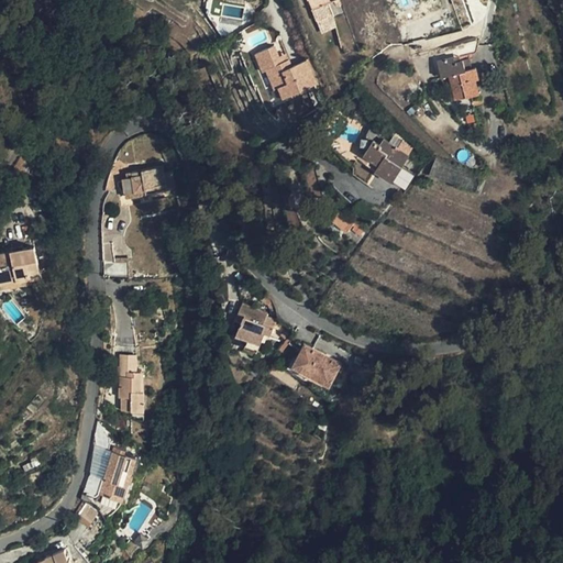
[(320,33),(335,29),(332,13),(322,15),(320,9),(313,11),(320,33)]
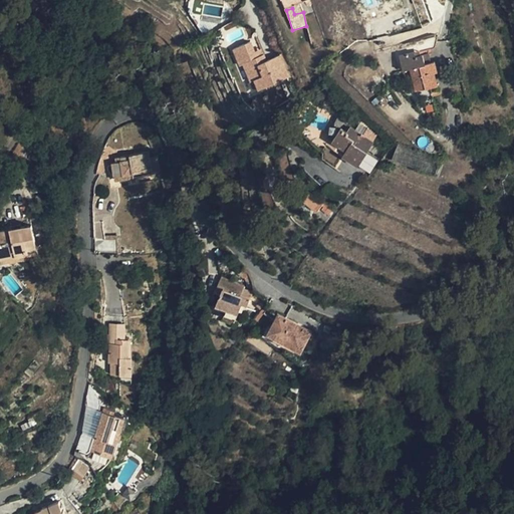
[(353,23),(358,29),(369,19),(365,14),(353,23)]
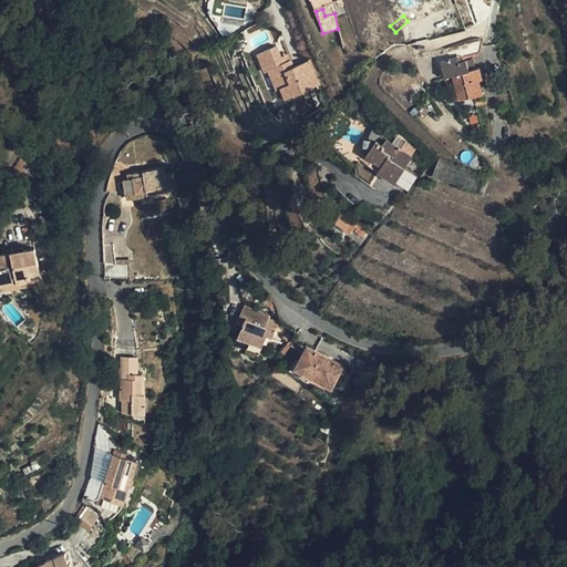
[(483,42),(470,45),(472,55),(481,53),(483,42)]
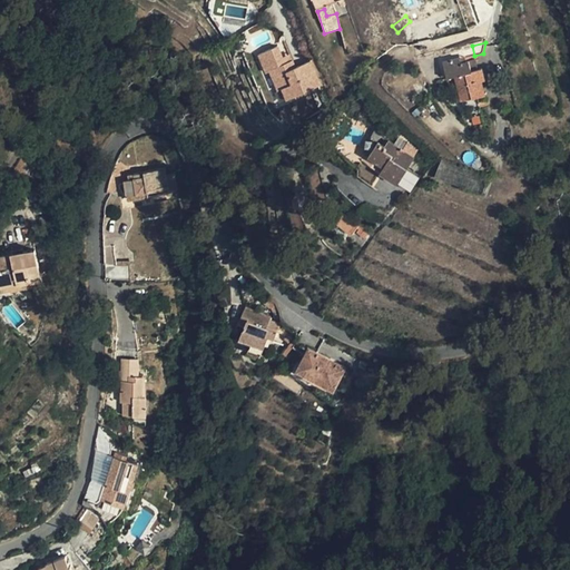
[(285,65),(283,58),(278,47),(259,55),(267,72),(271,71),(279,90),(284,89),(288,99),(321,86),(311,62),(295,69),(293,61),(285,65)]
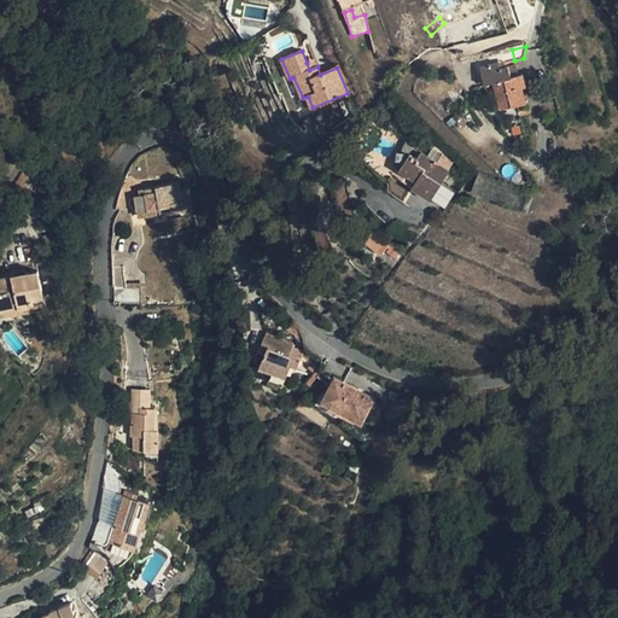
[(315,60),(307,63),(309,70),(318,66),(315,60)]
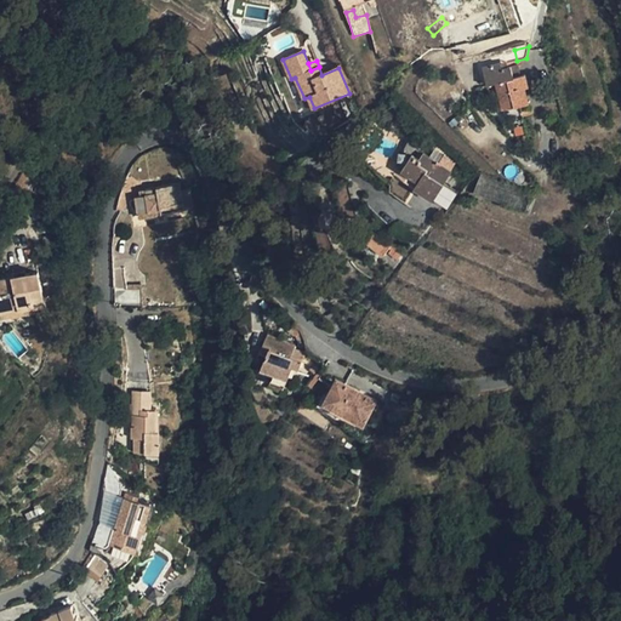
[(501,68),(500,63),(483,67),(488,85),(496,83),(503,109),(529,103),(524,87),(529,86),(525,74),(520,75),(518,64),(508,67),(501,68)]
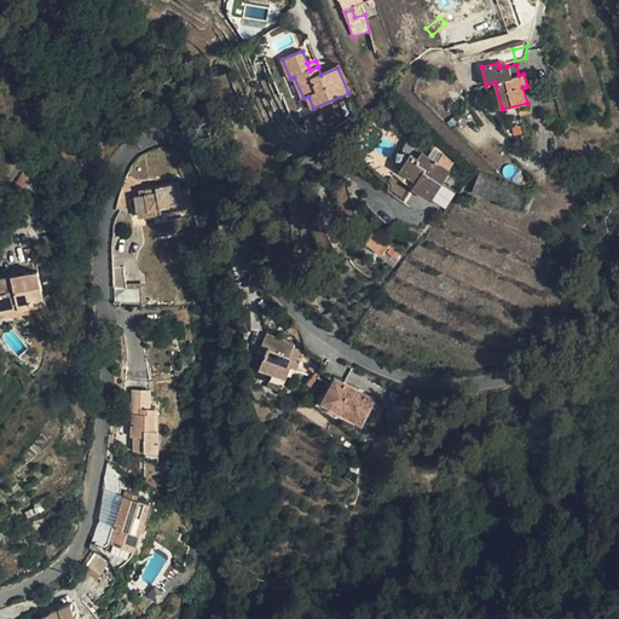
[(391,122),(389,125),(391,127),(392,129),(394,131),(398,131),(399,128),(400,126),(400,123),(398,121),(395,120),(393,121),(391,122)]
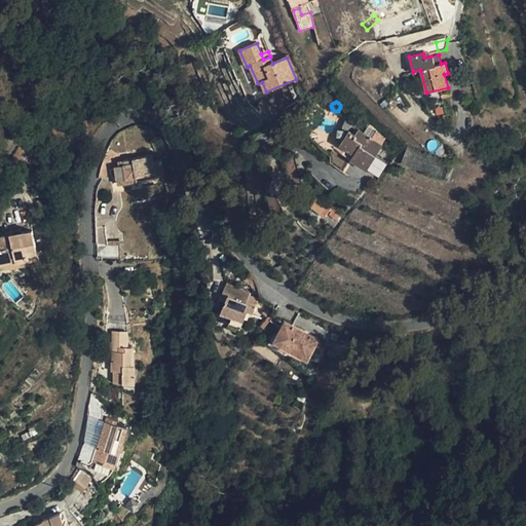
[(359,130),(364,123),(354,113),(346,122),(359,130)]
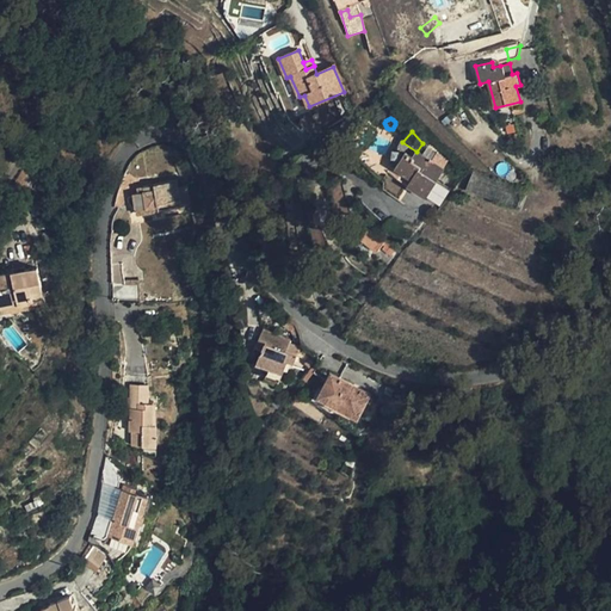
[(448,160),(423,143),(417,152),(413,156),(406,152),(395,168),(412,179),(408,185),(425,196),(444,168),(443,167),(448,160)]
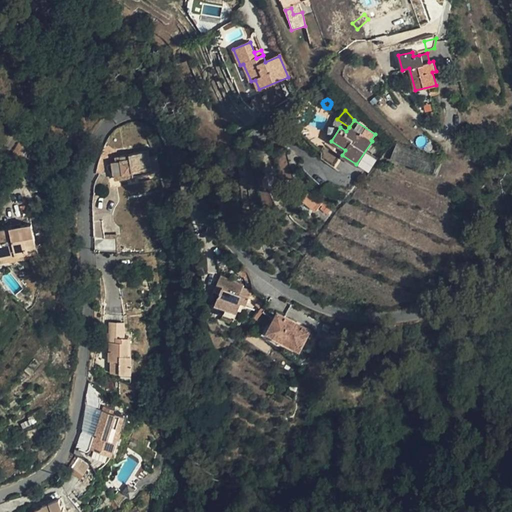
[(345,150),(331,141),(328,146),(342,155),(345,150)]
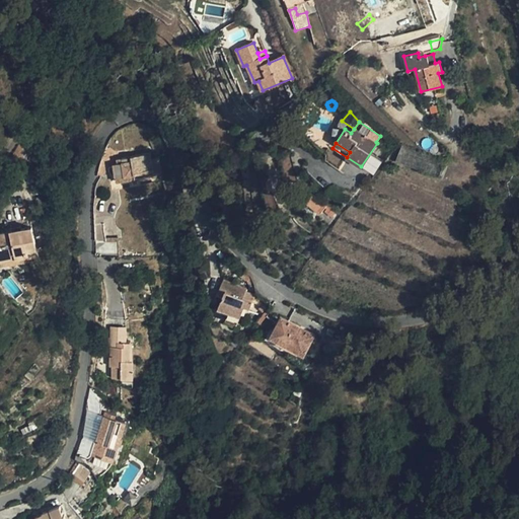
[(123,163),(118,164),(114,164),(117,182),(161,175),(158,159),(151,161),(150,154),(122,158),(123,163)]
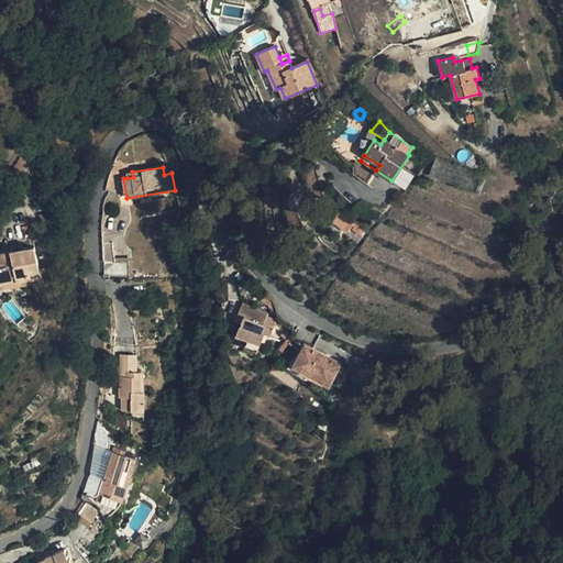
[(289,227),(298,225),(296,210),(287,212),(289,227)]
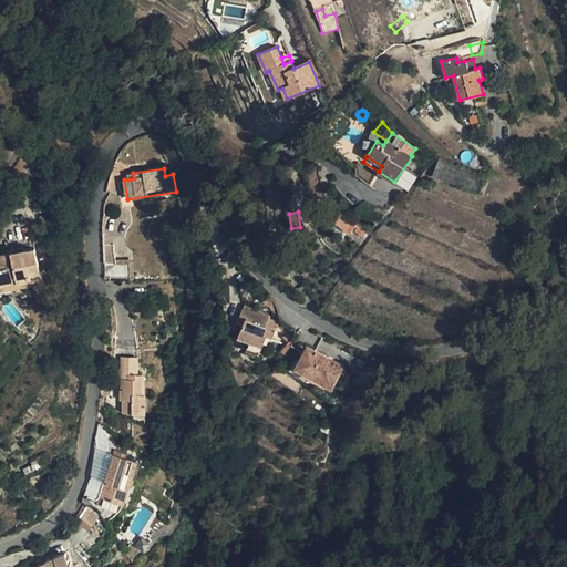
[(356,226),(359,222),(354,218),(352,222),(341,213),(334,222),(350,234),(356,226)]
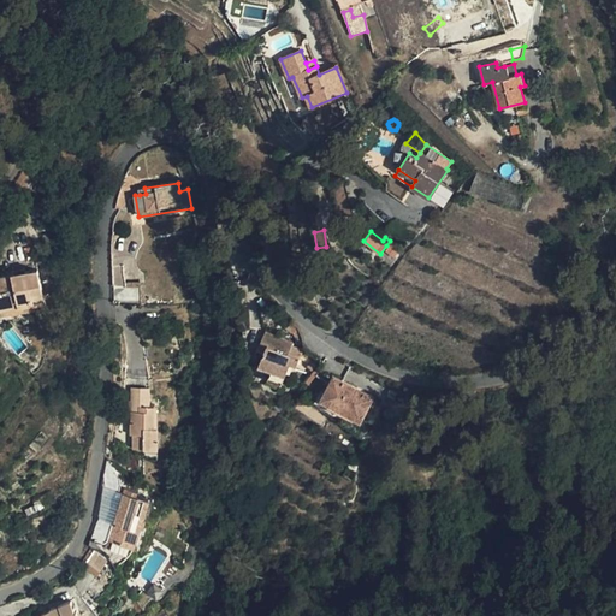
[(401,249),(390,241),(386,246),(389,248),(383,255),(390,262),(401,249)]
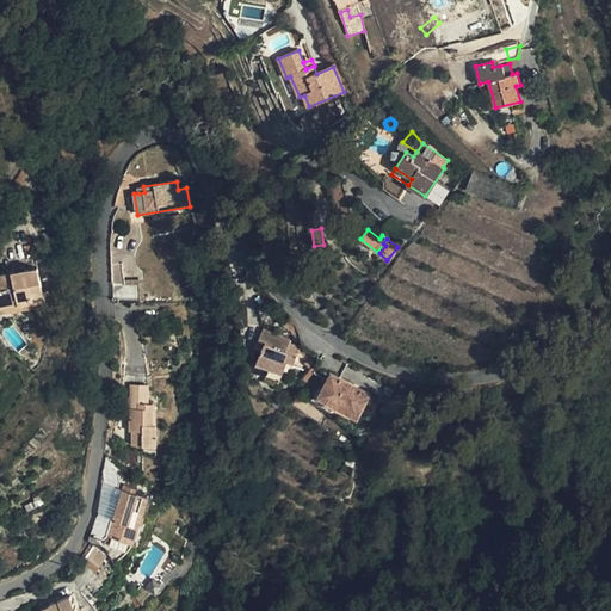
[(25,270),(1,276),(0,275),(0,303),(34,296),(36,304),(47,302),(38,266),(25,270)]
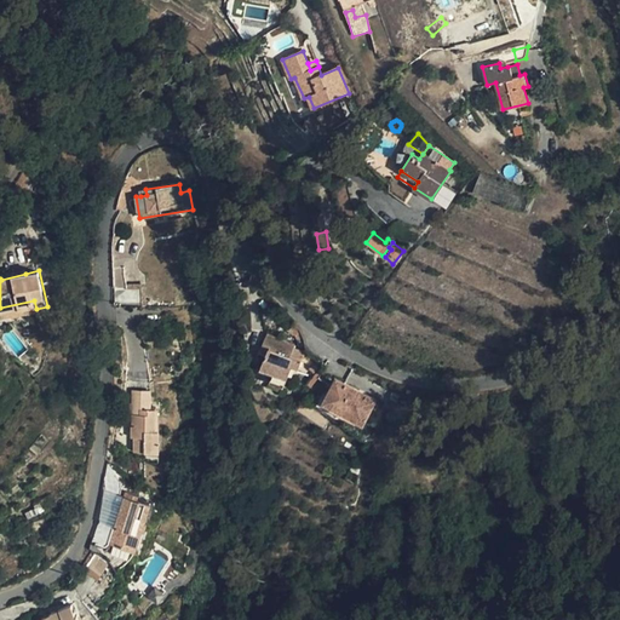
[(114,270),(114,304),(141,304),(139,288),(122,290),(122,270),(114,270)]
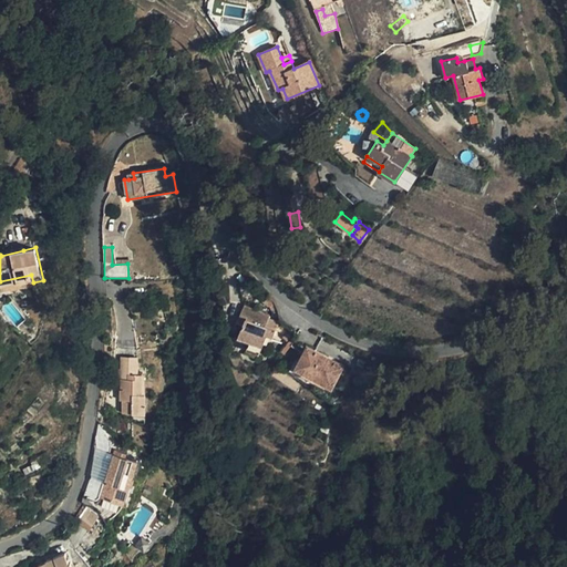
[(31,275),(0,281),(0,289),(1,292),(33,285),(33,282),(31,275)]
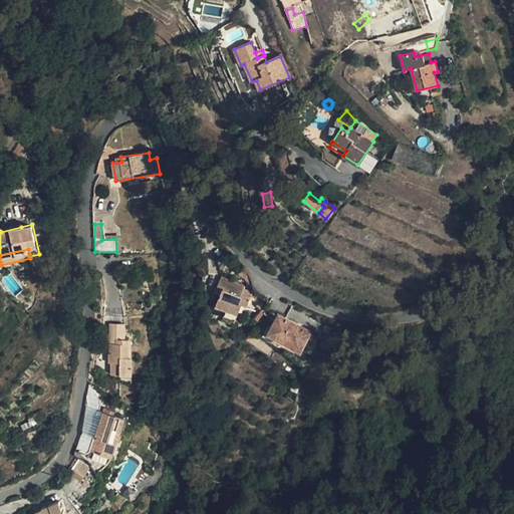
[(221,276),(217,287),(222,289),(220,294),(216,304),(238,313),(242,303),(245,304),(247,305),(252,292),(244,288),(244,286),(221,276)]
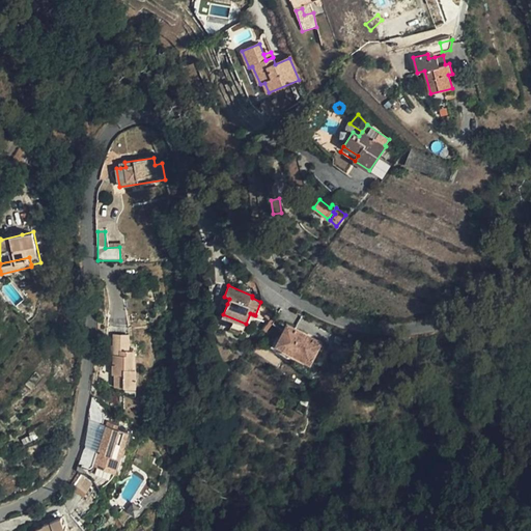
[(312,346),(316,341),(290,325),(282,340),(289,344),(284,352),(298,360),(303,353),(307,356),(312,346)]
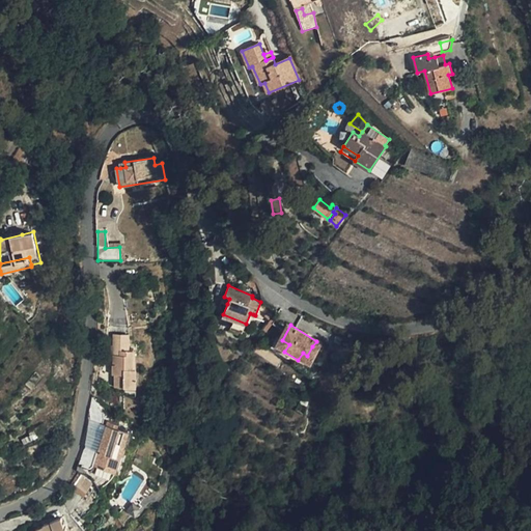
[(129,350),(130,346),(130,335),(114,335),(114,354),(121,354),(121,350),(129,350)]
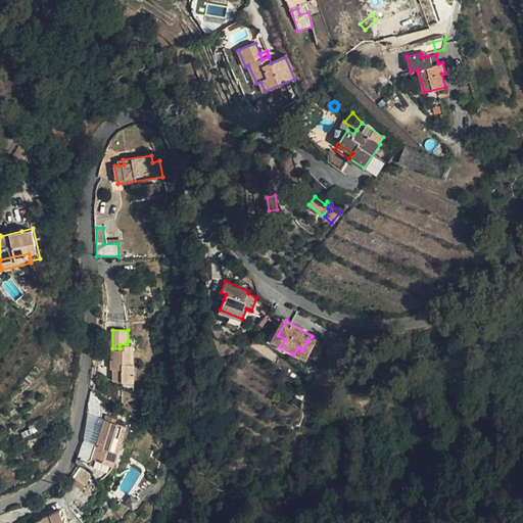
[(135,380),(135,363),(132,363),(132,344),(127,344),(120,344),(120,348),(112,348),(112,357),(111,357),(111,368),(113,368),(123,368),(123,380),(124,380),(135,380)]
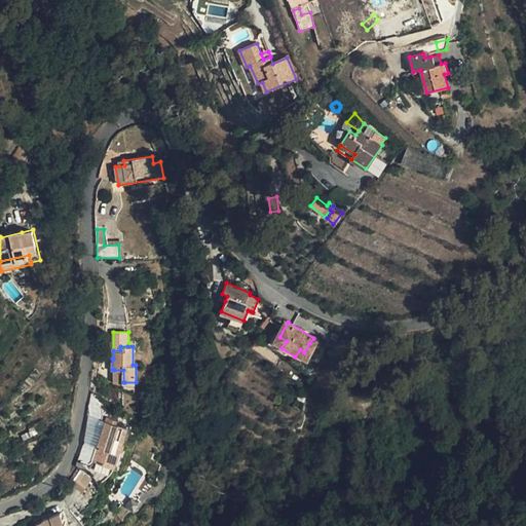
[(123,370),(114,370),(114,382),(123,382),(123,370)]
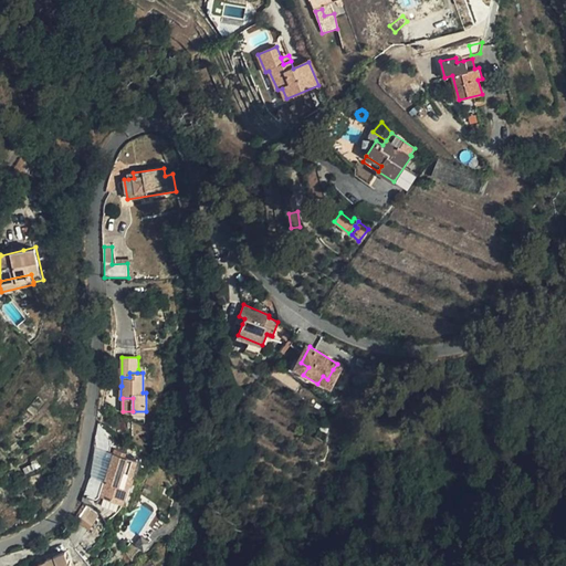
[(117,502),(124,503),(137,459),(125,456),(126,451),(115,448),(111,462),(95,458),(90,477),(105,481),(101,496),(117,502)]
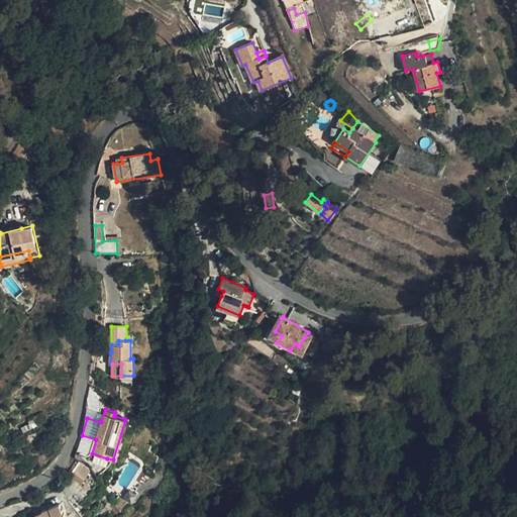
[(49,422),(44,426),(52,434),(56,429),(49,422)]
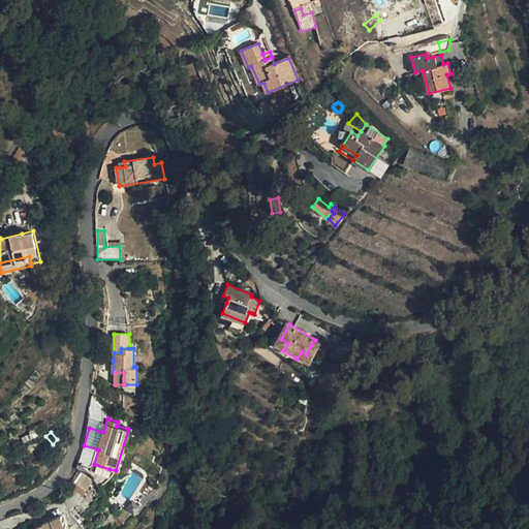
[(44,450),(53,444),(45,436),(38,442),(44,450)]
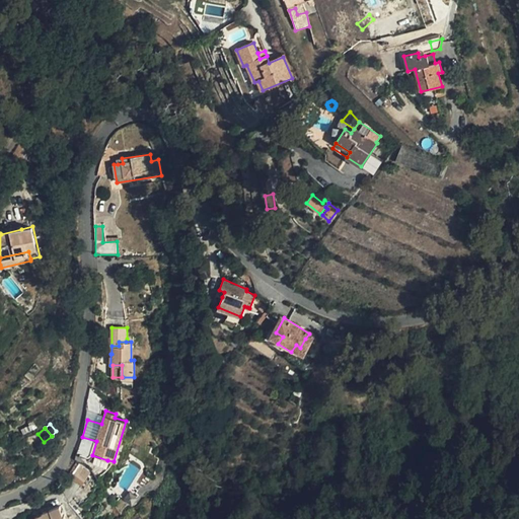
[(114,461),(107,460),(103,472),(105,471),(106,470),(108,468),(110,465),(112,464),(114,461)]
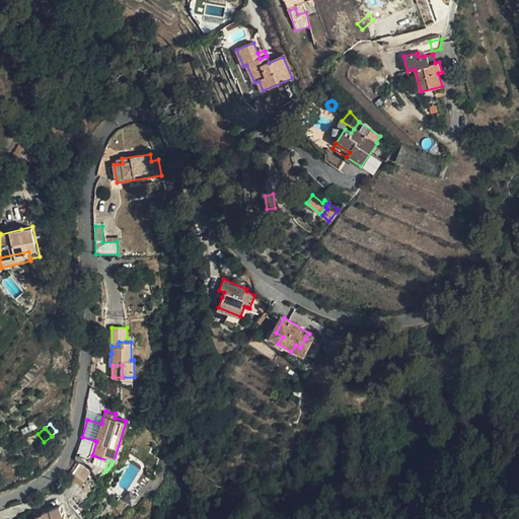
[(82,486),(92,470),(80,463),(69,478),(82,486)]
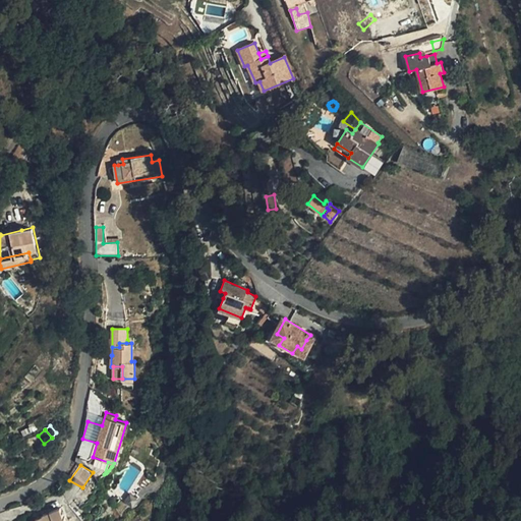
[(139,496),(136,494),(129,505),(131,507),(139,496)]
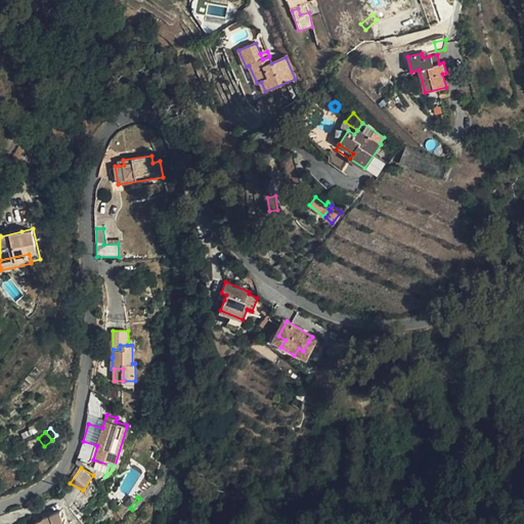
[(43,520),(35,523),(68,523),(66,519),(64,519),(60,511),(42,519),(43,520)]
